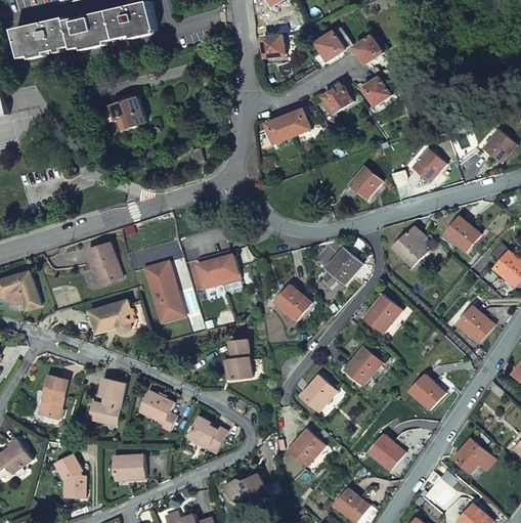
[(66,16),(14,29),(20,58),(72,46),(73,49),(157,30),(149,1),(67,20),(66,16)]
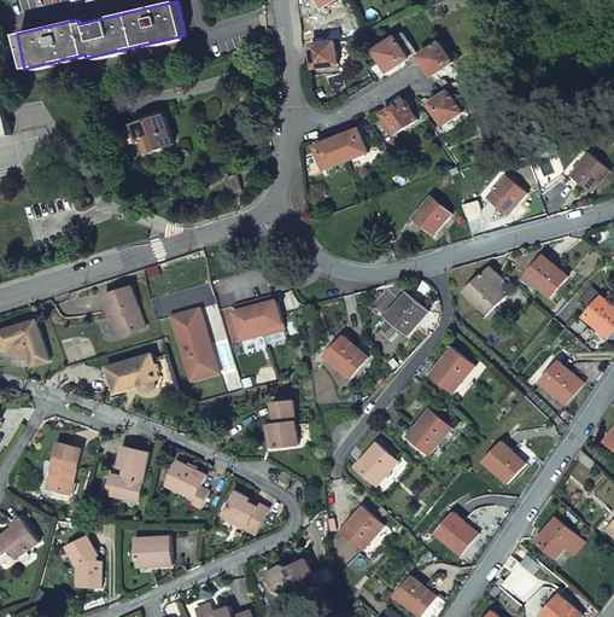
[(401,31),(393,36),(408,58),(415,53),(401,31)]
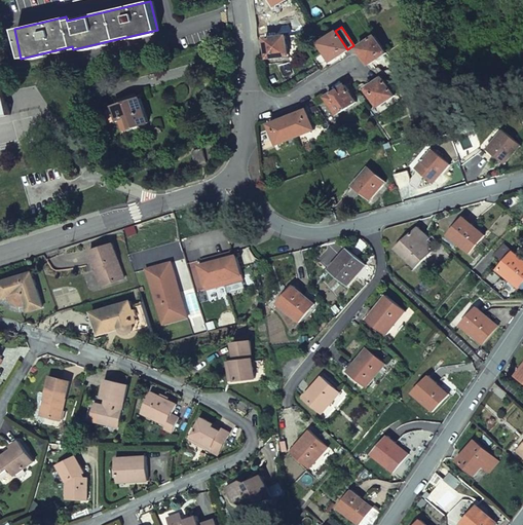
[(335,31),(316,43),(323,52),(329,61),(347,49),(335,31)]
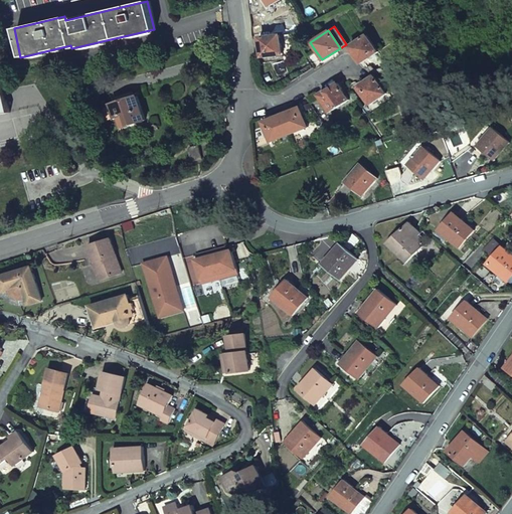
[(278,35),(257,37),(260,56),(281,54),(278,35)]
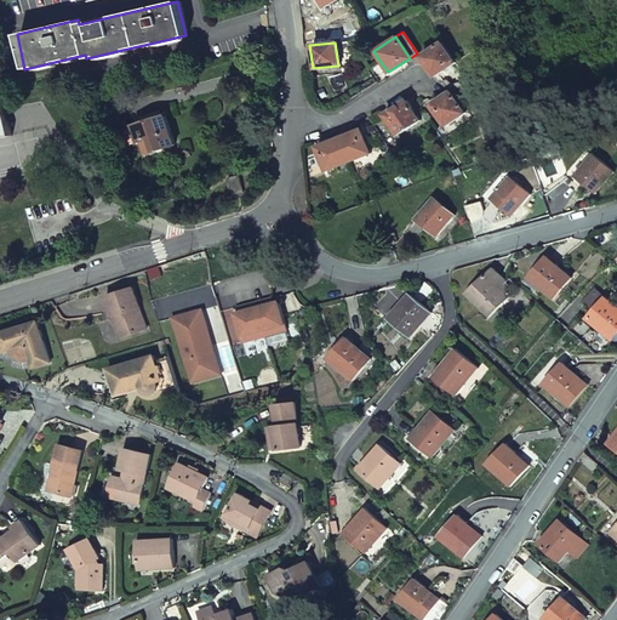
[(440,43),(420,57),(432,77),(443,69),(453,63),(440,43)]
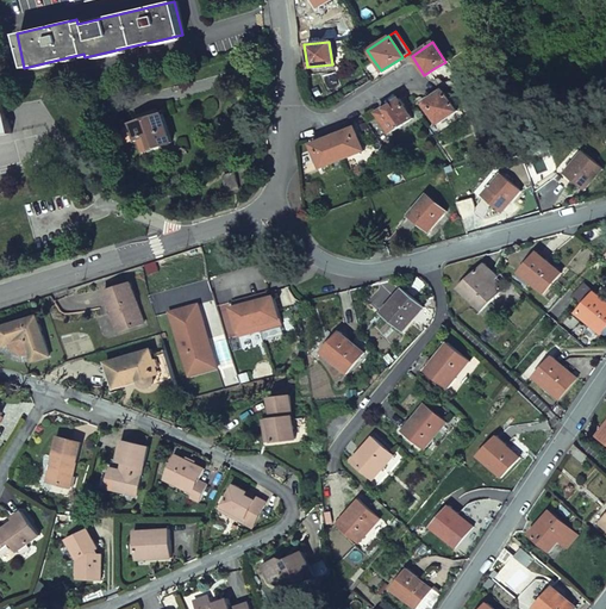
[(425,99),(420,103),(436,123),(454,110),(441,89),(438,91),(431,97),(425,99)]
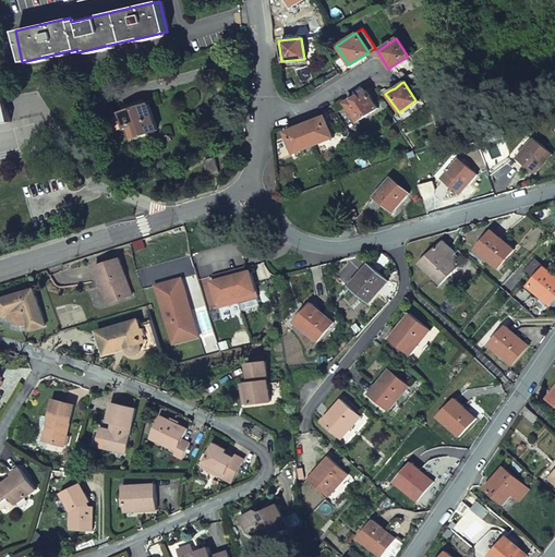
[(363,89),(344,103),(356,121),(375,108),(370,98),(363,89)]
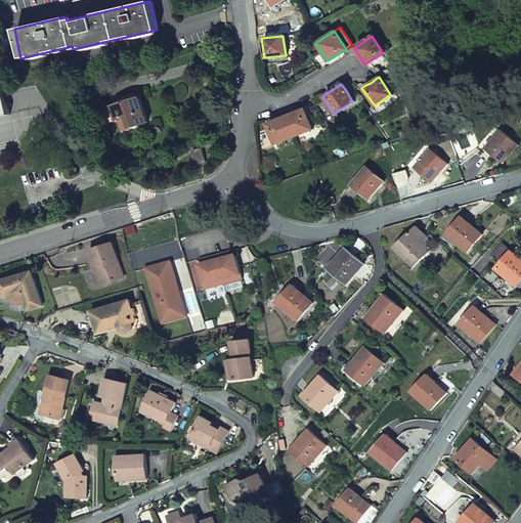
[(132,93),(110,100),(112,105),(116,120),(118,127),(127,124),(128,127),(145,122),(137,97),(134,98),(132,93)]
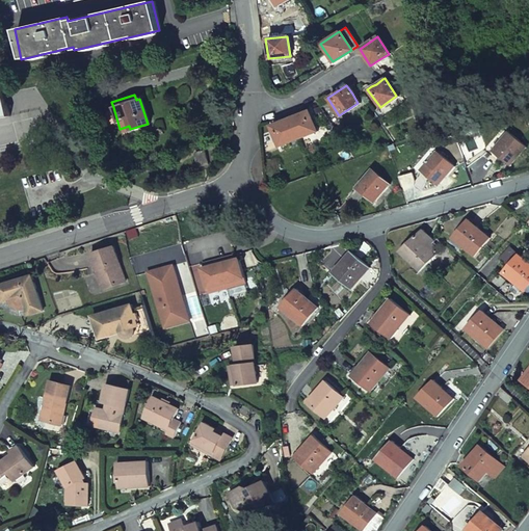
[(113,107),(103,110),(107,124),(117,122),(113,107)]
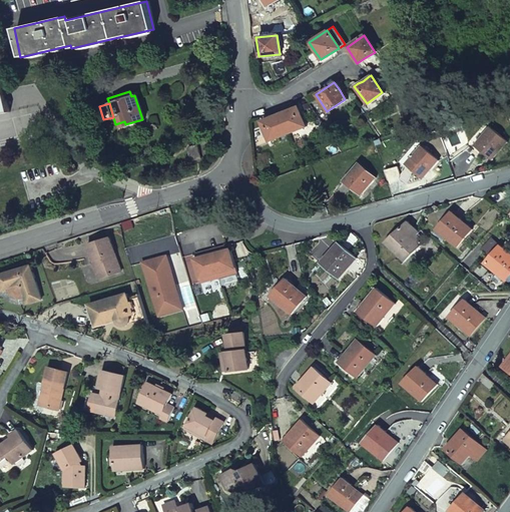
[(298,106),(279,113),(286,133),(305,126),(298,106)]
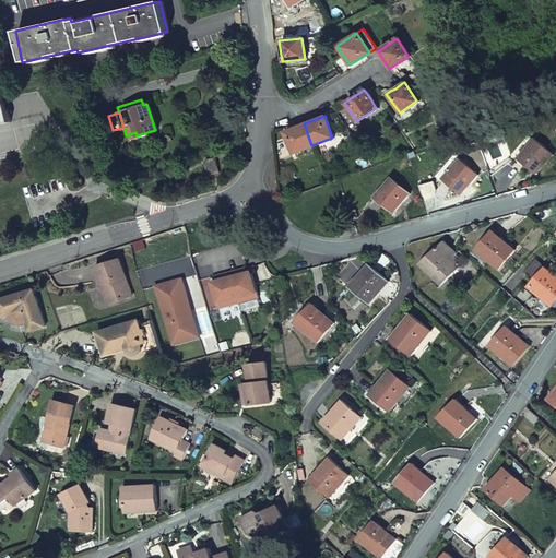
[(304,123),(284,132),(292,153),(311,145),(304,123)]
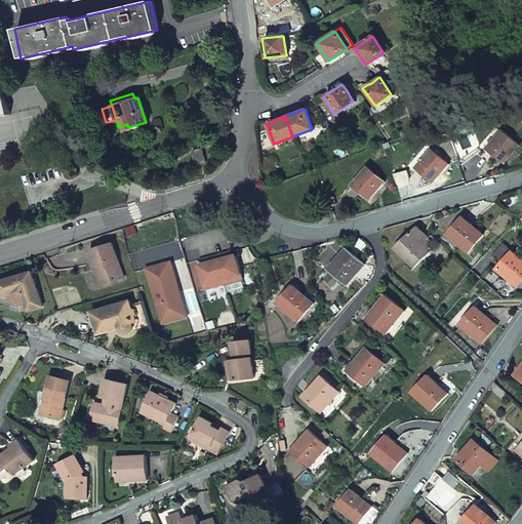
[(499,130),(483,149),(500,163),(517,145),(499,130)]
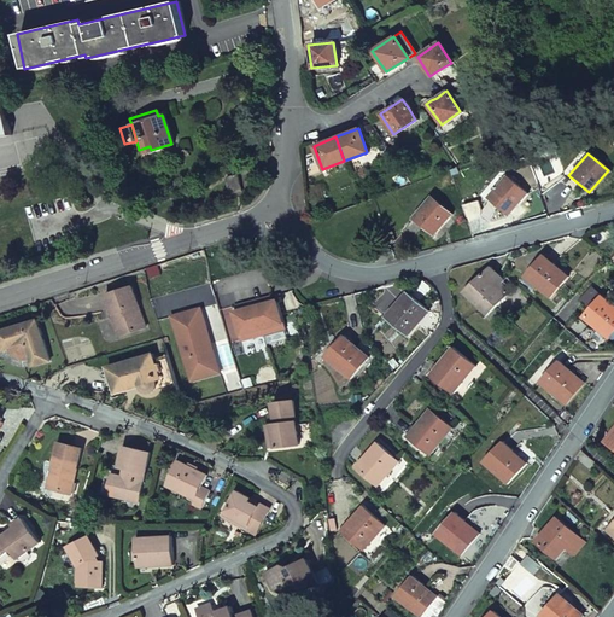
[(235,175),(223,178),(227,193),(239,191),(235,175)]
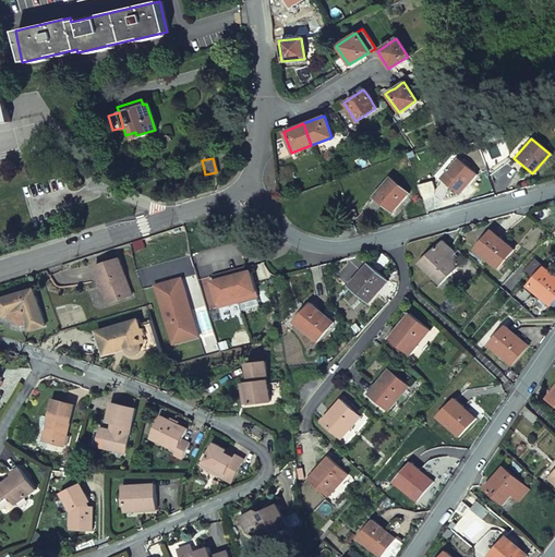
[(456,158),(439,178),(457,194),(474,174),(456,158)]
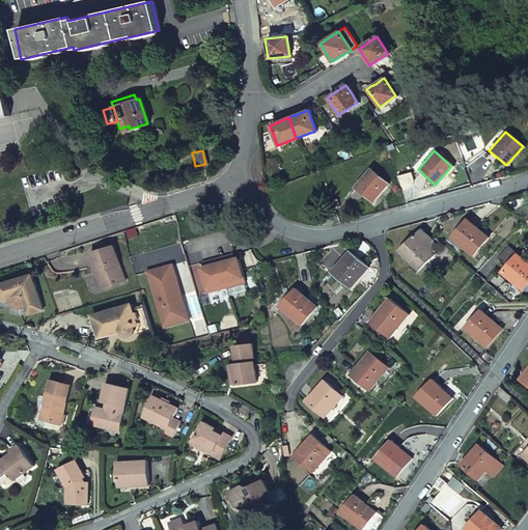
[(369,168),(353,187),(370,202),(387,184),(369,168)]
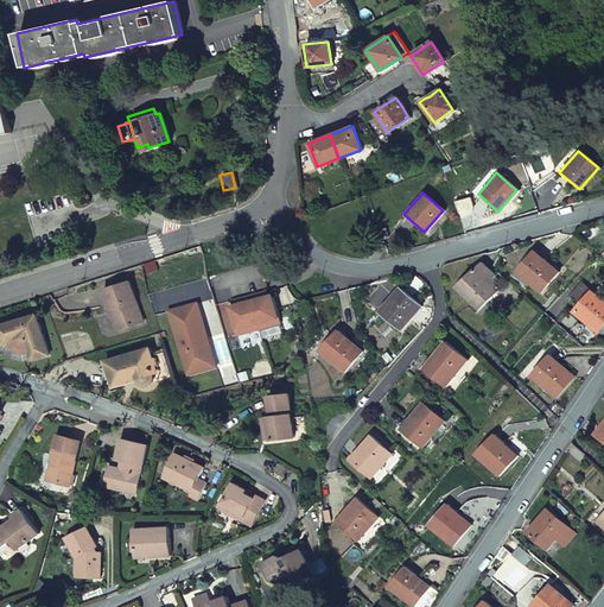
[(533,251),(514,272),(538,293),(557,272),(533,251)]
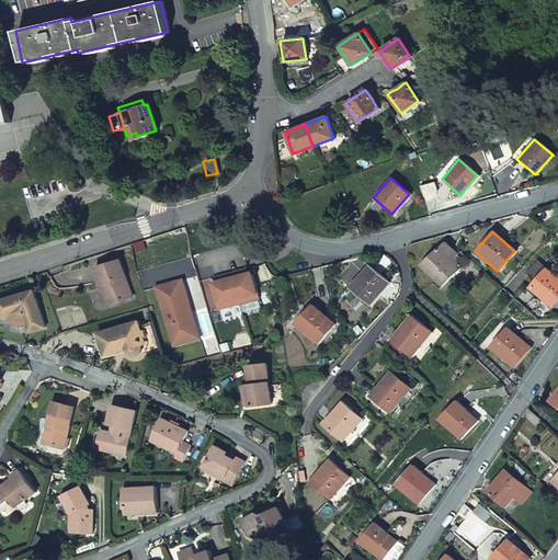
[(444,241),(419,265),(439,287),(446,280),(456,270),(447,256),(453,251),(444,241)]
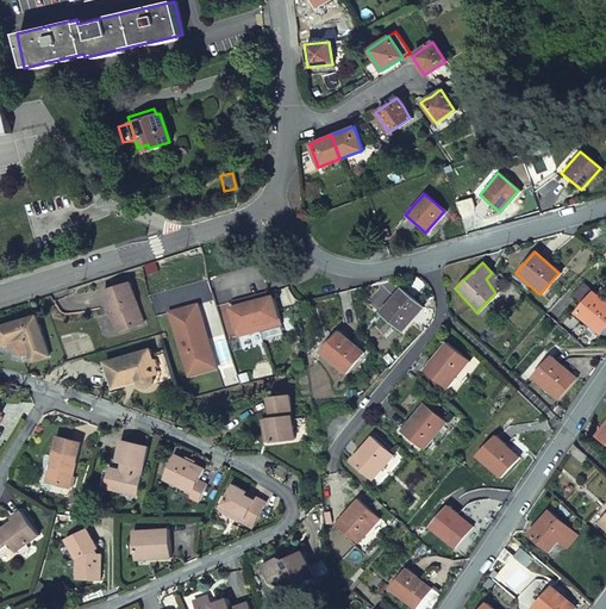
[(102,291),(110,316),(114,314),(119,329),(141,322),(127,283),(102,291)]
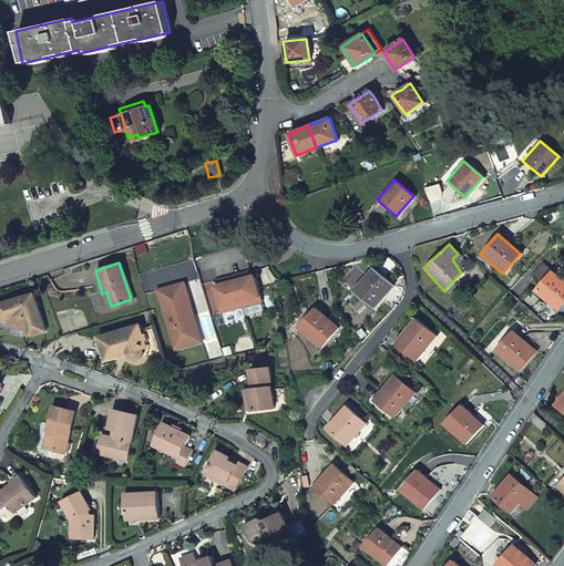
[(372,268),(352,290),(372,308),(392,285),(372,268)]
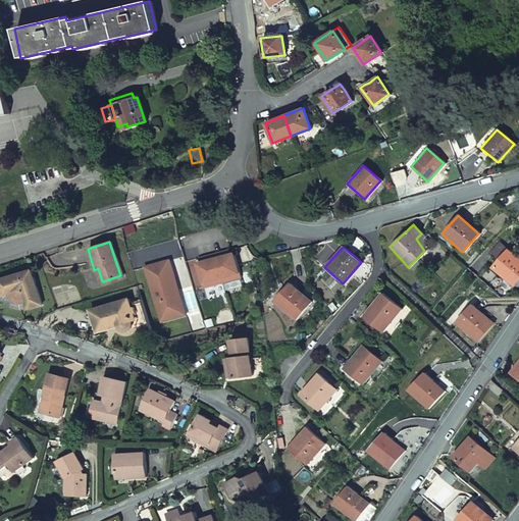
[(518,259),(507,249),(490,267),(511,285),(518,277),(518,259)]
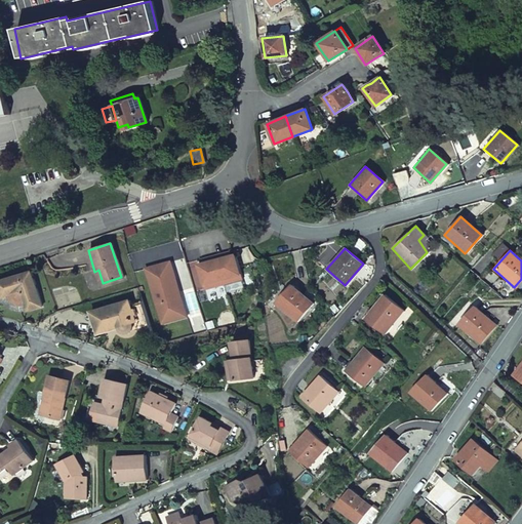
[(223,253),(214,256),(222,283),(240,279),(234,255),(229,256),(224,257),(223,253)]
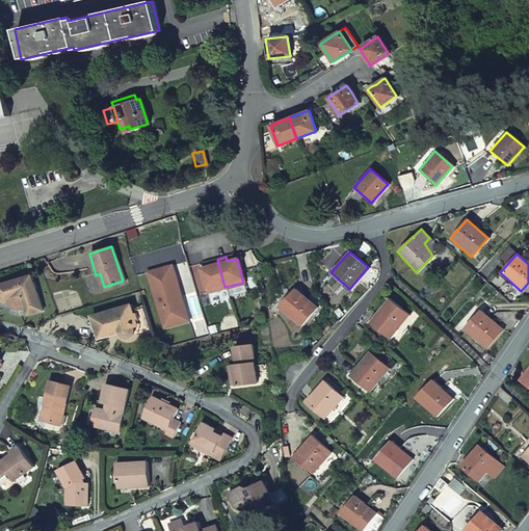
[(225,287),(217,260),(208,262),(209,266),(204,267),(199,269),(205,293),(225,287)]
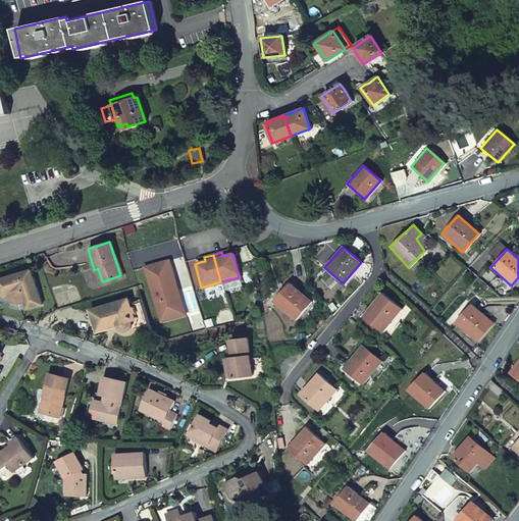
[(172,276),(167,260),(143,267),(158,321),(183,315),(177,296),(171,297),(165,278),(172,276)]
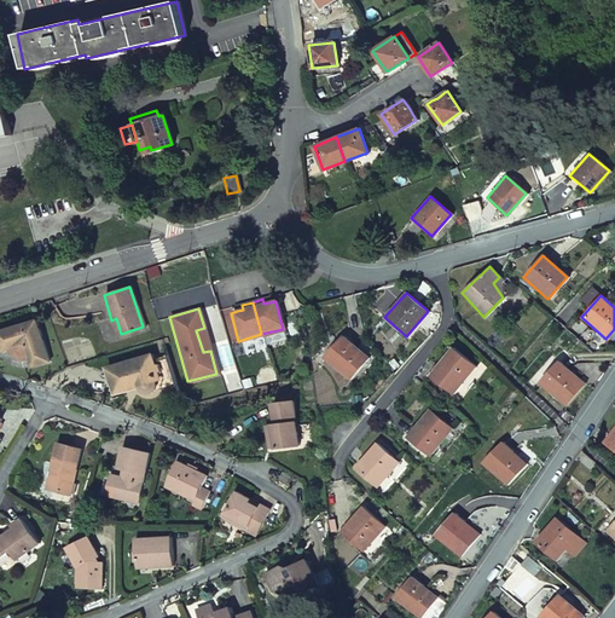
[(483,317),(480,319),(486,327),(497,316),(492,309),(483,317)]
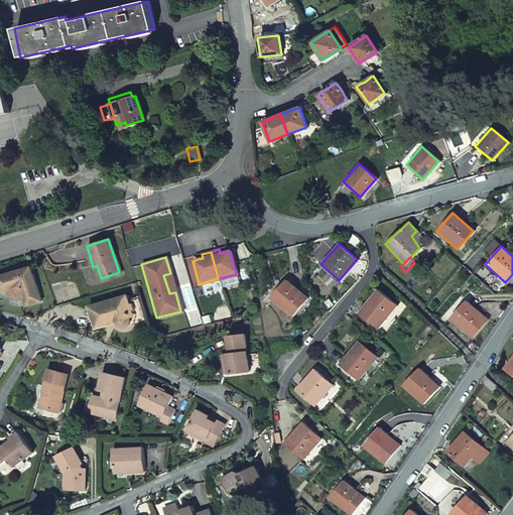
[(93,267),(97,279),(101,278),(97,265),(93,267)]
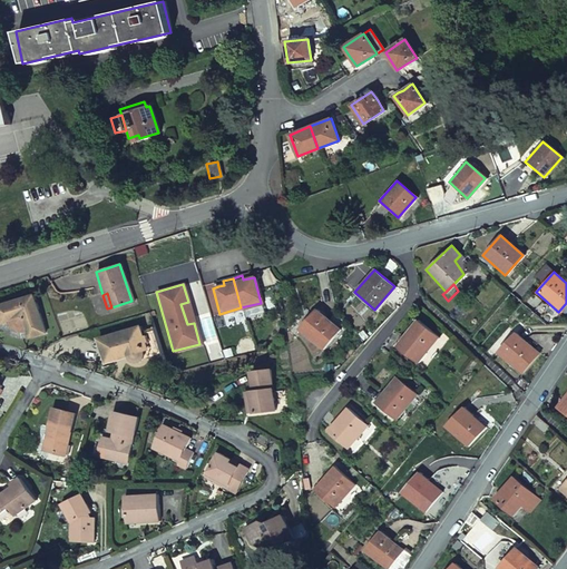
[(44,332),(32,295),(0,304),(0,323),(7,321),(8,323),(9,324),(12,327),(13,330),(18,331),(20,331),(22,331),(28,330),(30,336),(44,332)]
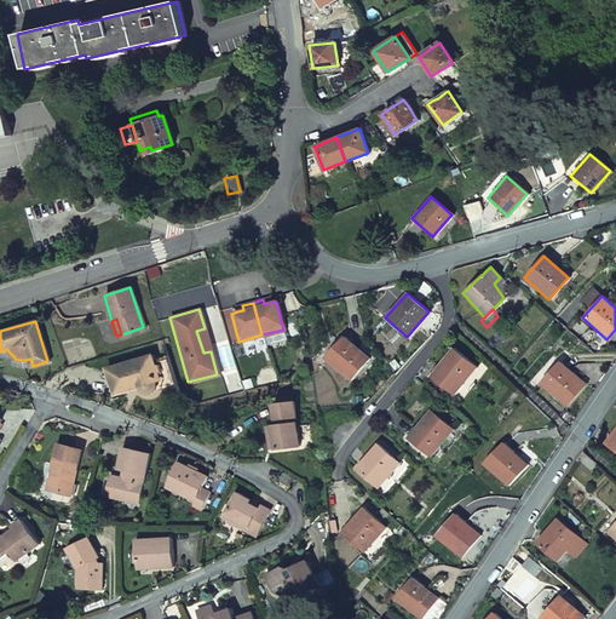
[(211,351),(205,328),(196,331),(203,353),(211,351)]
